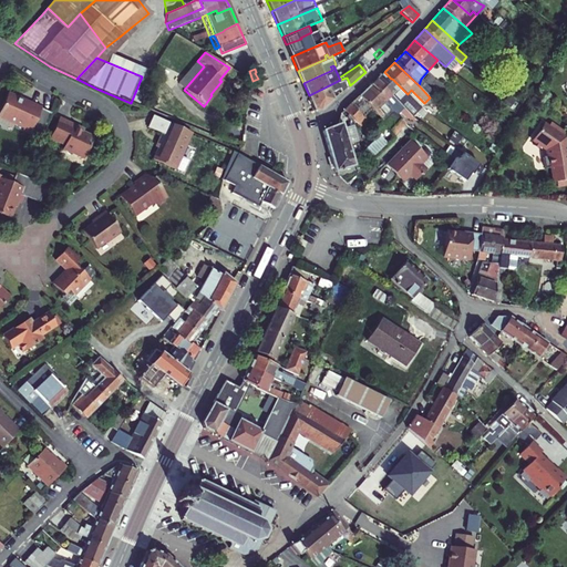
[(391,79),(384,72),(382,74),(379,78),(385,85),(382,88),(397,102),(406,93),(392,79),(391,79)]
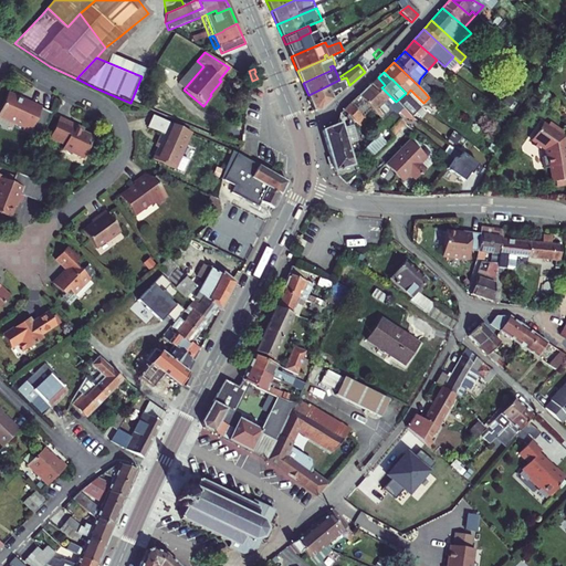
[(339,80),(308,95),(315,109),(320,113),(332,100),(329,93),(338,90),(339,93),(349,85),(346,77),(339,80)]
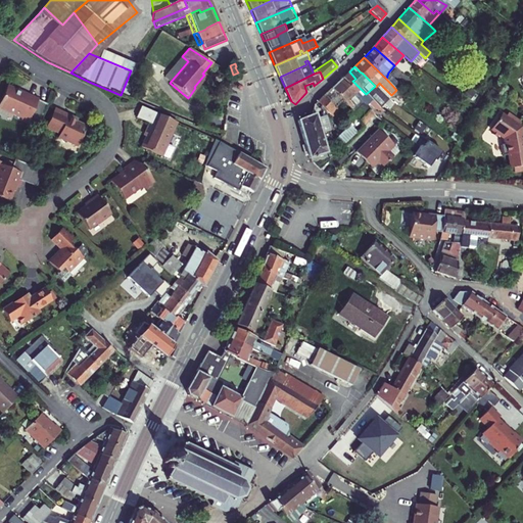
[(355,79),(349,72),(340,81),(360,100),(366,94),(352,81),(355,79)]
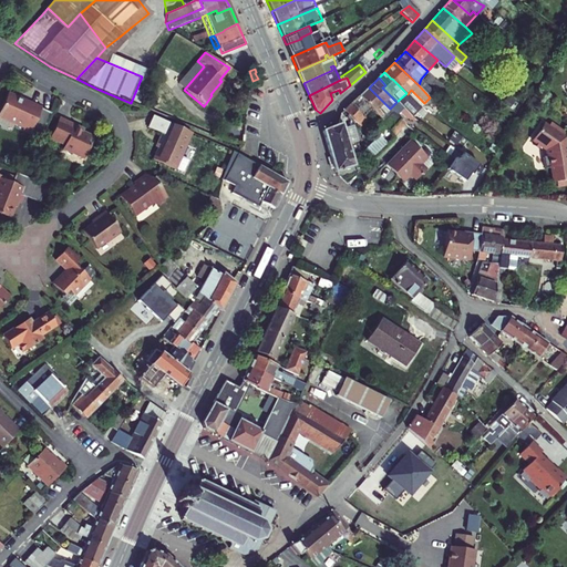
[(390,109),(369,88),(358,96),(370,109),(381,117),(394,134),(404,124),(398,117),(390,109)]
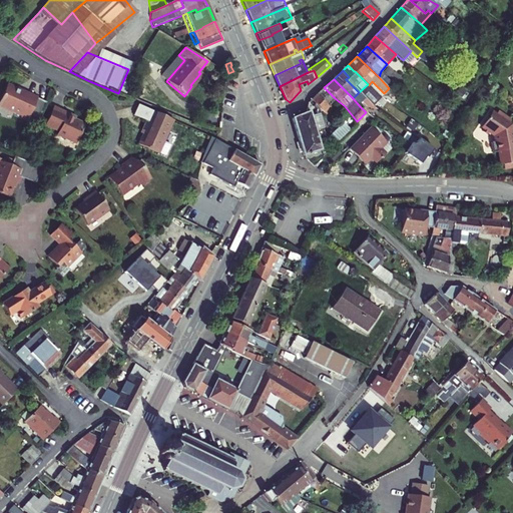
[(13,90),(14,93),(20,90),(6,84),(5,86),(13,90)]
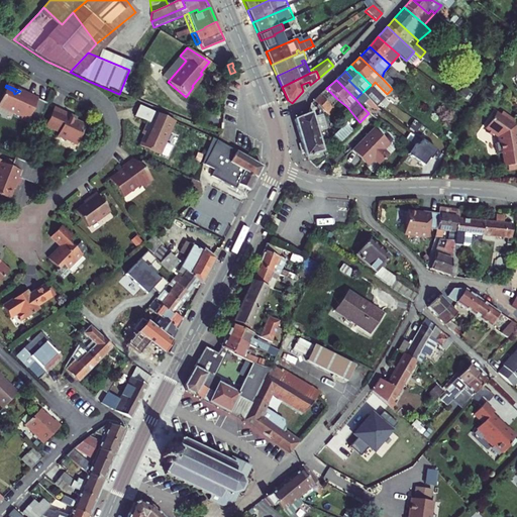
[(37,99),(20,91),(14,94),(13,91),(5,87),(0,99),(0,108),(13,115),(12,118),(19,121),(26,124),(25,126),(33,129),(45,103),(37,99)]
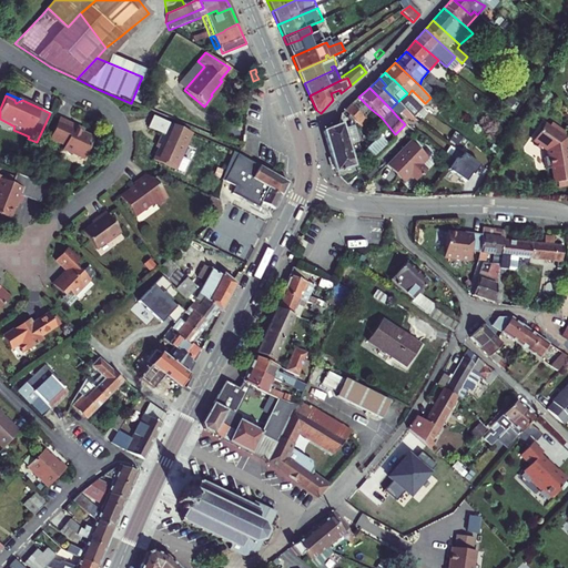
[(358,97),(343,112),(361,129),(367,121),(363,117),(371,109),(358,97)]
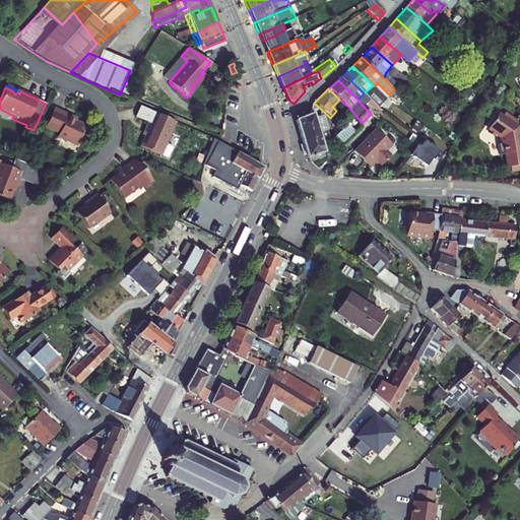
[(372,101),(365,108),(371,114),(378,108),(372,101)]
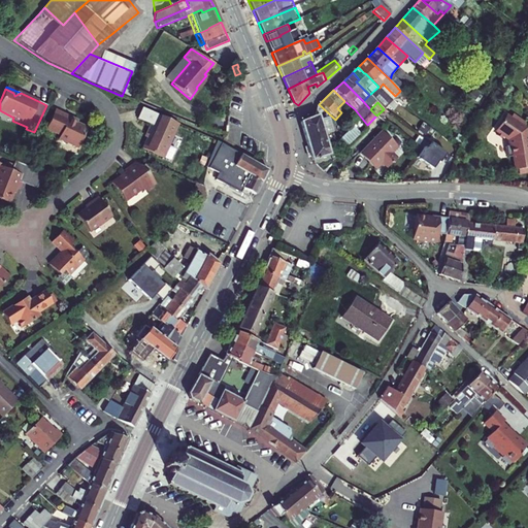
[(142,108),(137,120),(152,126),(141,150),(162,159),(169,162),(174,150),(167,147),(177,125),(142,108)]
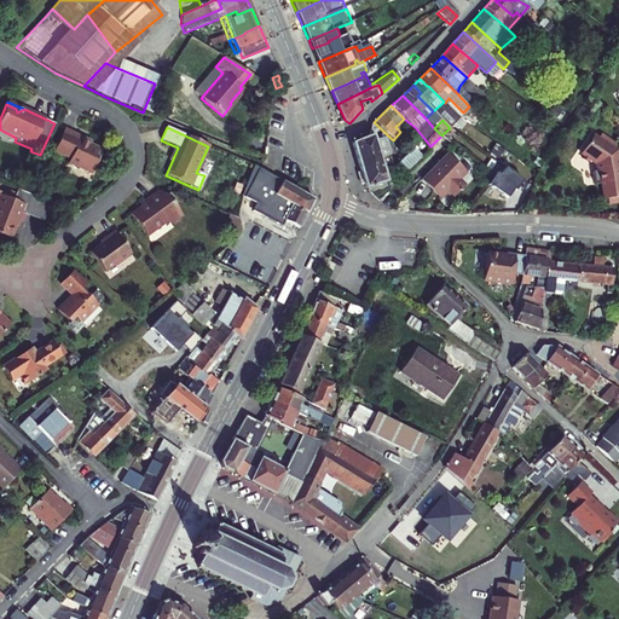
[(84,139),(63,129),(53,152),(70,160),(68,163),(92,173),(102,150),(82,142),(84,139)]
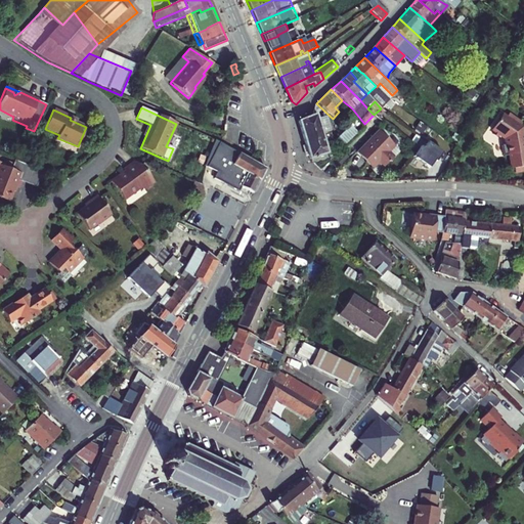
[(501,116),(491,131),(492,132),(491,134),(497,138),(498,136),(504,140),(506,145),(500,146),(503,158),(509,157),(512,170),(514,170),(515,169),(516,173),(523,171),(523,144),(523,142),(523,136),(522,135),(521,129),(520,128),(522,124),(509,115),(506,119),(501,116)]
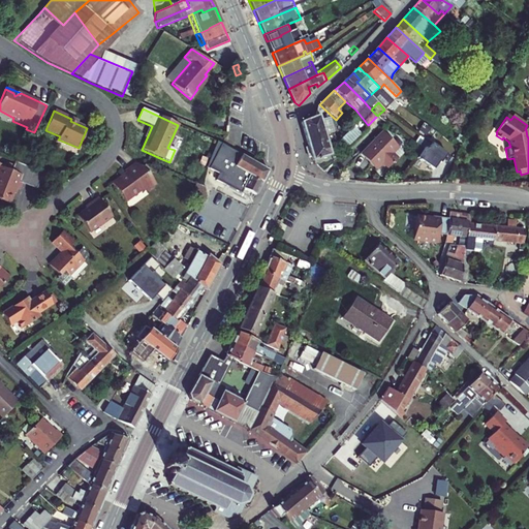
[(316,117),(301,123),(312,160),(317,165),(337,159),(325,120),(317,122),(316,117)]
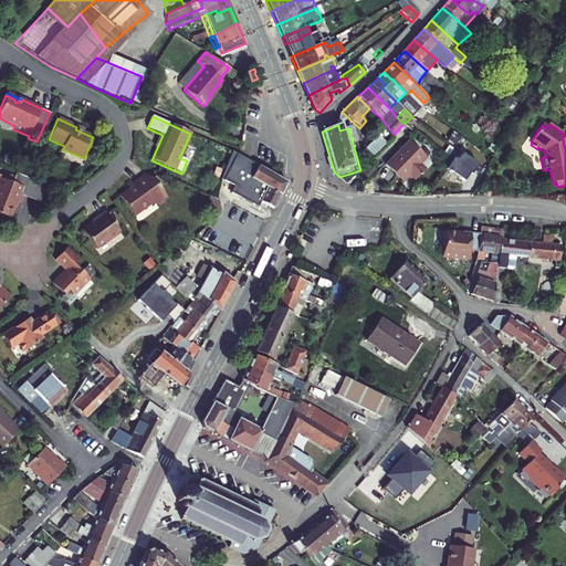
[(379,135),(365,149),(371,157),(386,142),(379,135)]
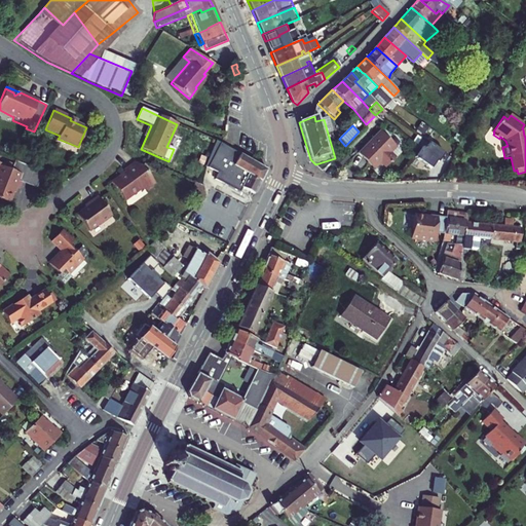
[(380,132),(358,154),(374,171),(380,164),(385,170),(395,159),(389,154),(396,149),(396,148),(380,132)]
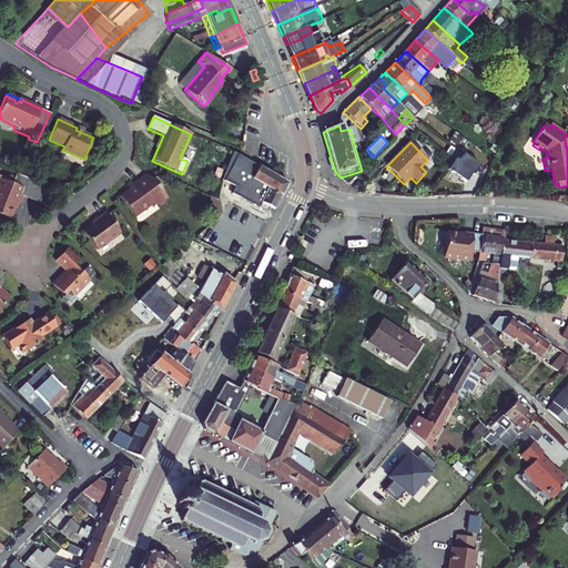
[(442,163),(439,161),(430,172),(447,185),(456,174),(457,175),(463,169),(447,156),(442,163)]
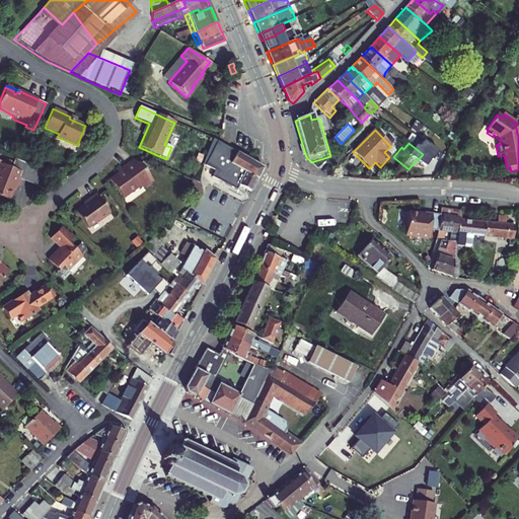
[(390,147),(384,152),(389,157),(395,152),(390,147)]
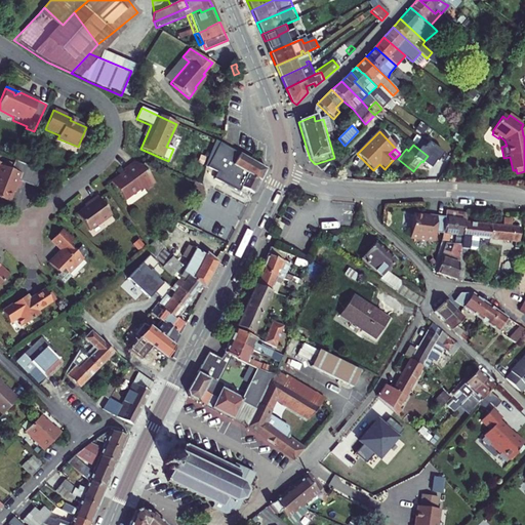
[(334,166),(345,156),(341,153),(330,163),(334,166)]
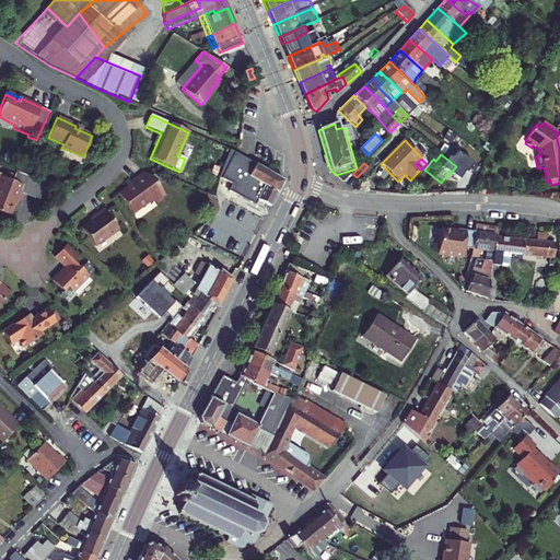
[(283,181),(254,164),(247,176),(254,181),(246,194),(253,197),(247,207),(265,217),(270,206),(283,181)]
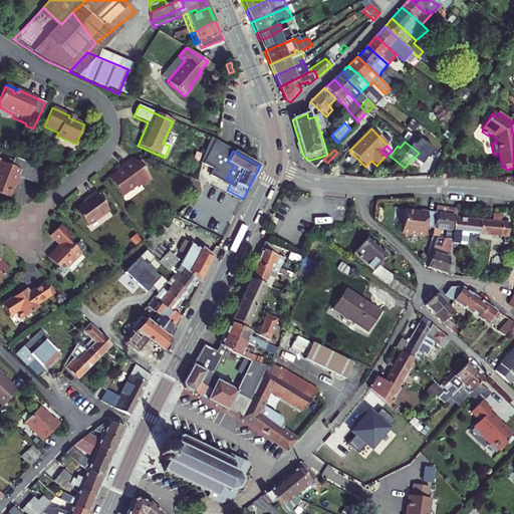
[(342,157),(337,153),(327,163),(331,168),(342,157)]
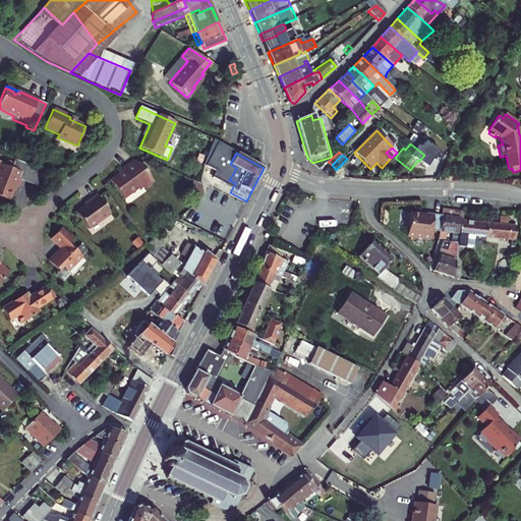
[(0,196),(9,200),(15,185),(18,187),(21,181),(36,186),(42,171),(16,161),(12,169),(0,164),(0,196)]
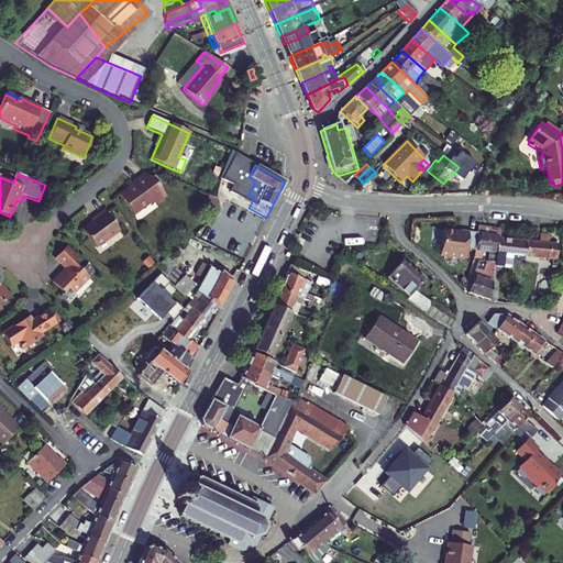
[(120,198),(134,219),(154,205),(156,208),(167,200),(154,180),(145,177),(133,186),(135,188),(120,198)]
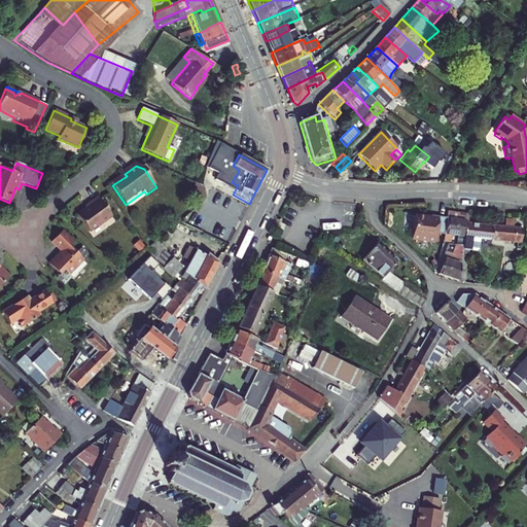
[(89,234),(97,227),(98,229),(111,218),(98,199),(89,205),(90,207),(76,216),(89,234)]
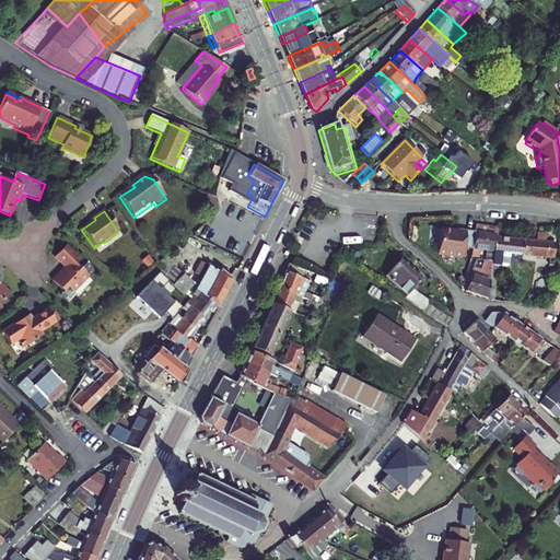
[(474,233),(470,252),(469,258),(473,259),(485,260),(490,261),(494,233),(496,226),(475,224),(474,233)]
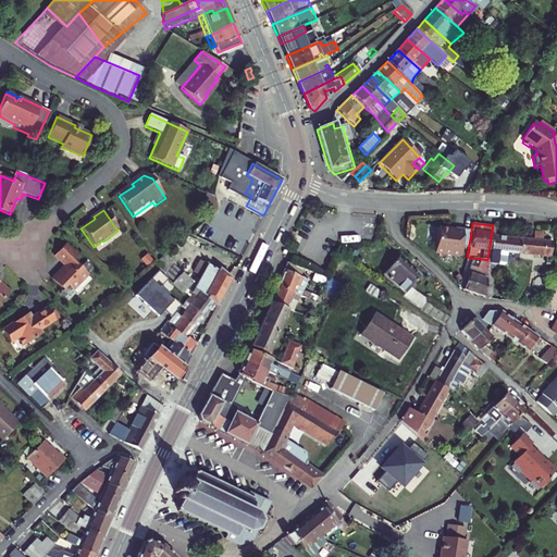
[(468,250),(471,232),(455,230),(454,232),(437,230),(434,254),(459,258),(460,248),(468,250)]
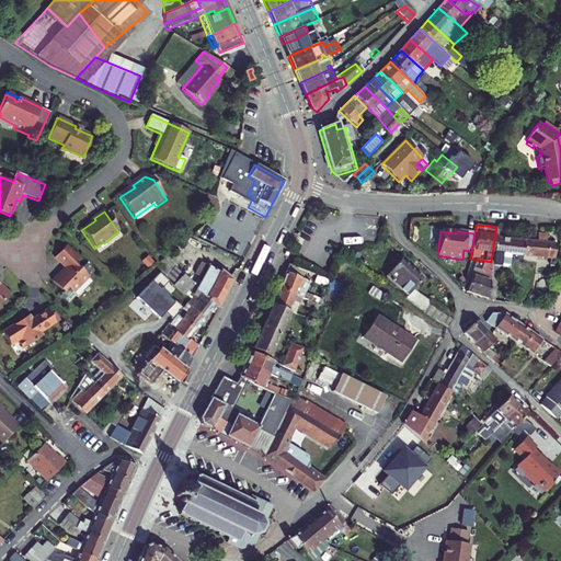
[(523,238),(521,255),(548,259),(547,266),(551,266),(553,241),(542,240),(544,233),(536,232),(535,239),(523,238)]
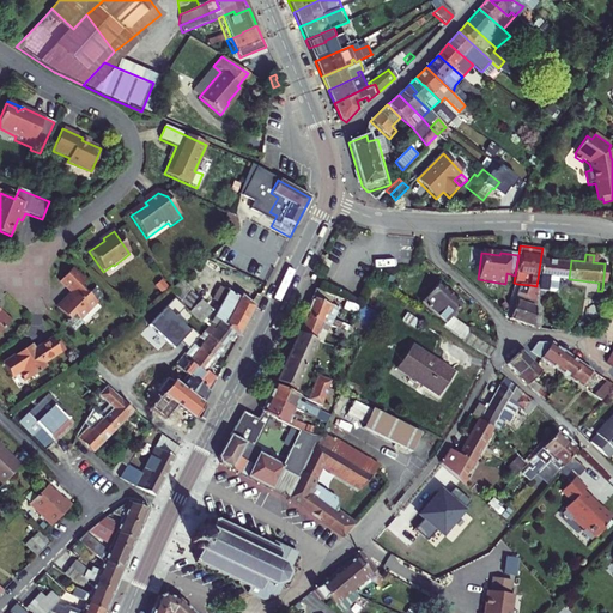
[(541,255),(536,286),(535,290),(542,291),(550,292),(553,290),(556,277),(569,279),(571,260),(541,255)]
